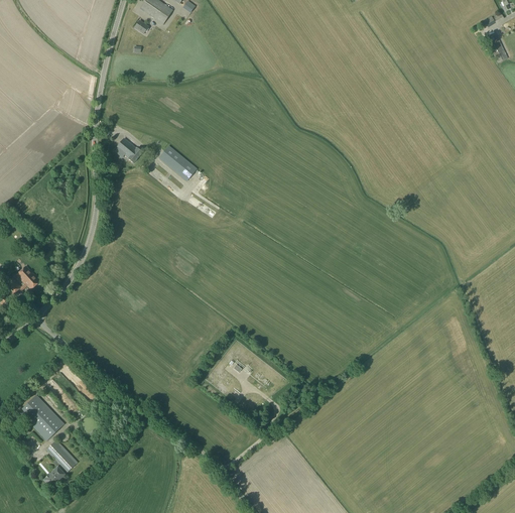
[(164,22),(174,8),(162,0),(145,0),(141,7),(164,22)]
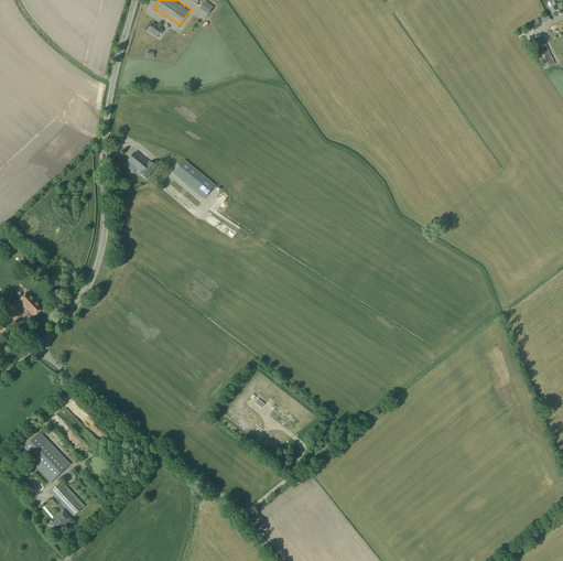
[(553,9),(558,7),(555,2),(560,0),(550,0),(552,4),(551,4),(553,9)]
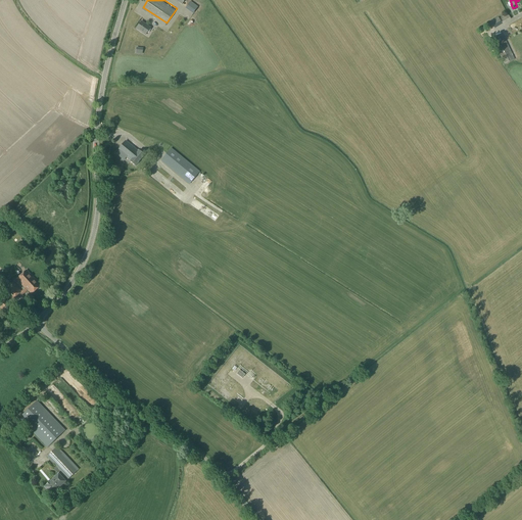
[(512,16),(509,10),(501,15),(500,14),(490,19),(494,27),(512,16)]
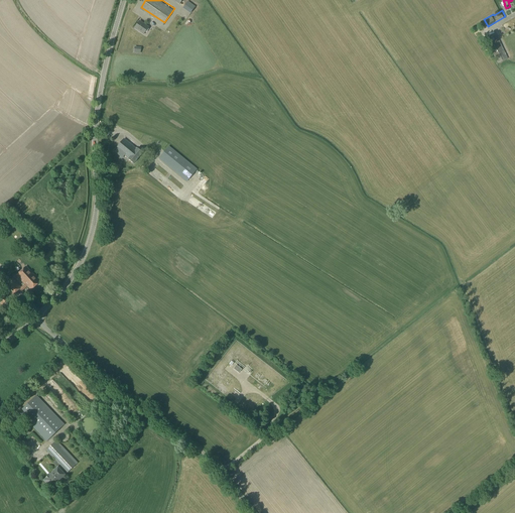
[(144,31),(149,24),(140,18),(135,25),(144,31)]
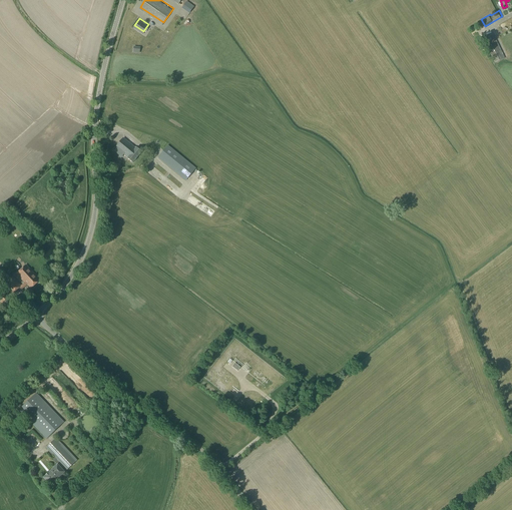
[(496,60),(506,55),(494,30),(483,35),(494,56),(496,60)]
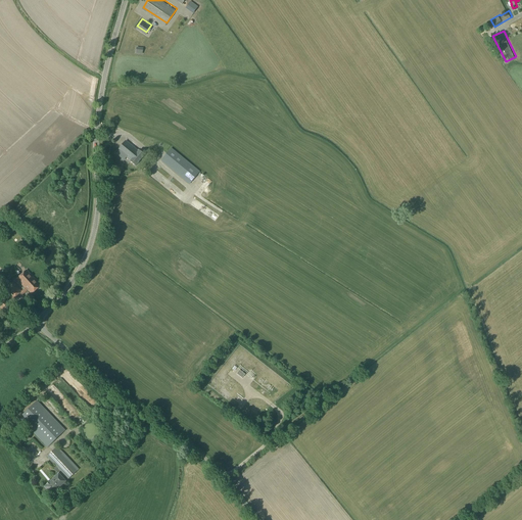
[(140,148),(127,138),(119,148),(115,152),(124,158),(127,155),(131,158),(136,163),(145,152),(140,148)]
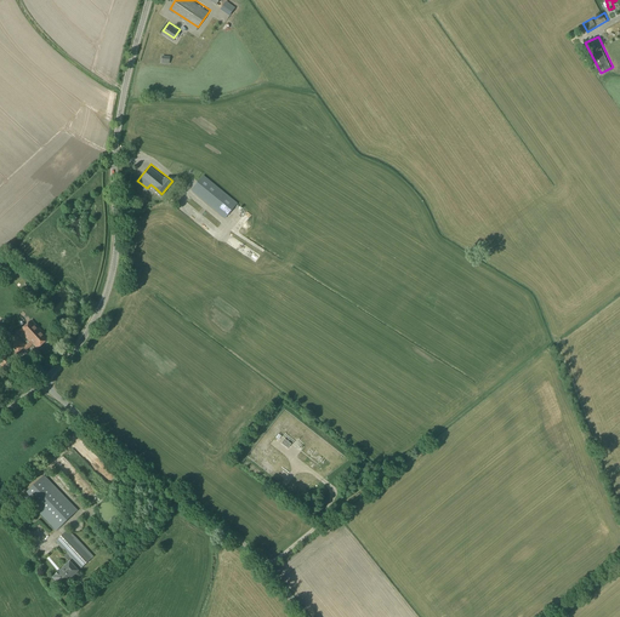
[(226,216),(239,200),(205,172),(192,188),(226,216)]
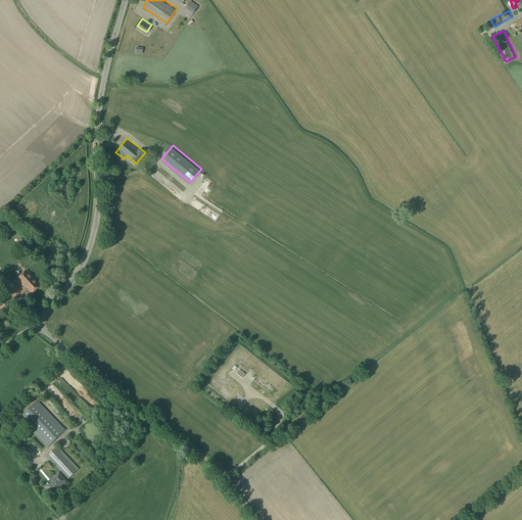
[(33,291),(41,283),(36,277),(28,268),(17,277),(26,285),(22,288),(14,279),(5,288),(14,297),(21,291),(22,293),(29,287),(33,291)]
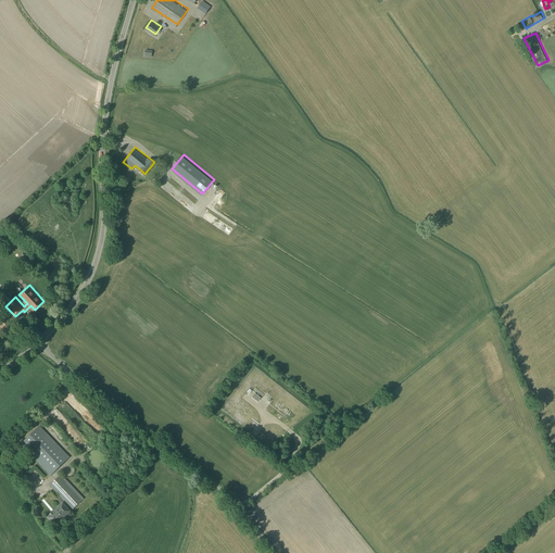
[(0,323),(3,327),(9,321),(0,311),(0,310),(0,323)]
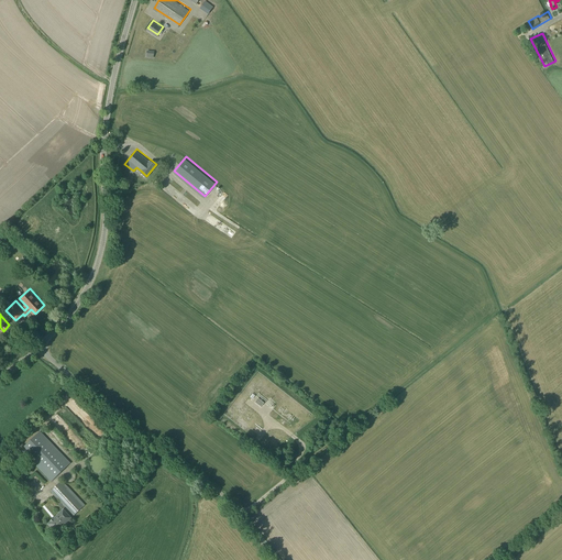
[(10,339),(18,332),(13,327),(6,333),(10,339)]
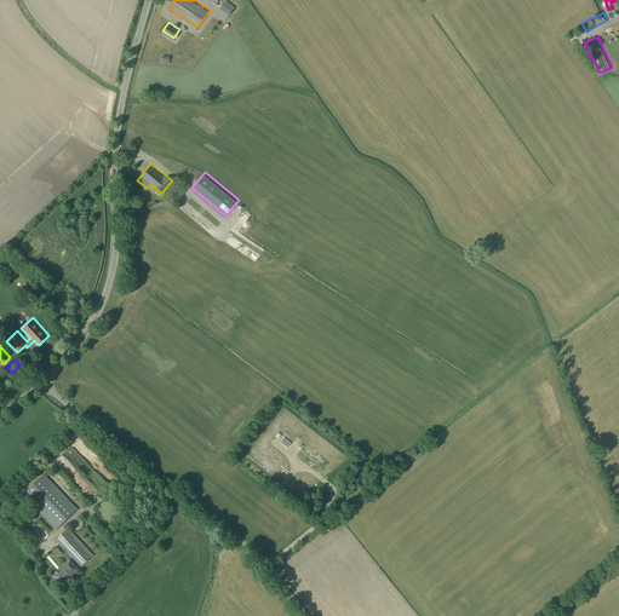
[(57,527),(79,506),(45,471),(23,493),(57,527)]
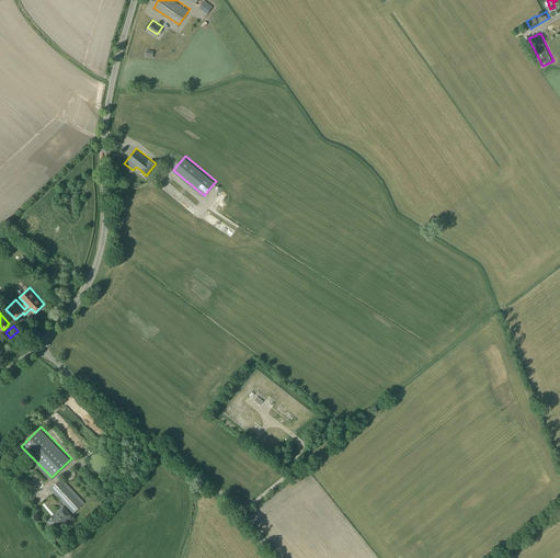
[(92,468),(109,470),(110,459),(107,459),(109,454),(98,453),(96,459),(93,459),(92,468)]
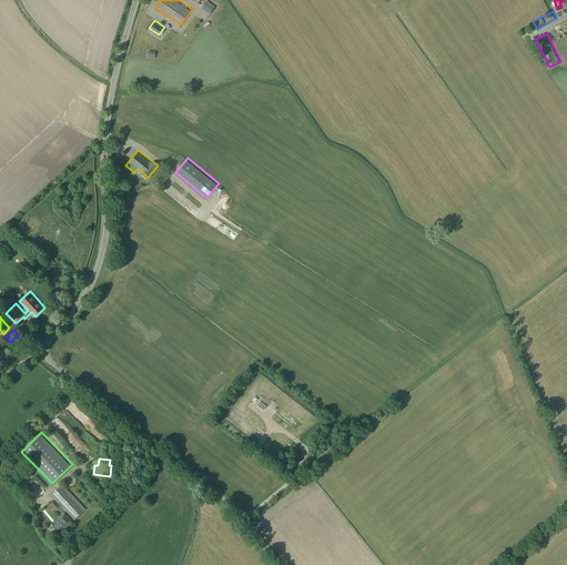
[(68,491),(61,484),(52,493),(62,504),(60,507),(64,512),(49,526),(57,535),(64,527),(66,528),(68,528),(70,526),(70,525),(69,524),(73,520),(70,517),(72,515),(74,517),(87,507),(70,488),(68,491)]
